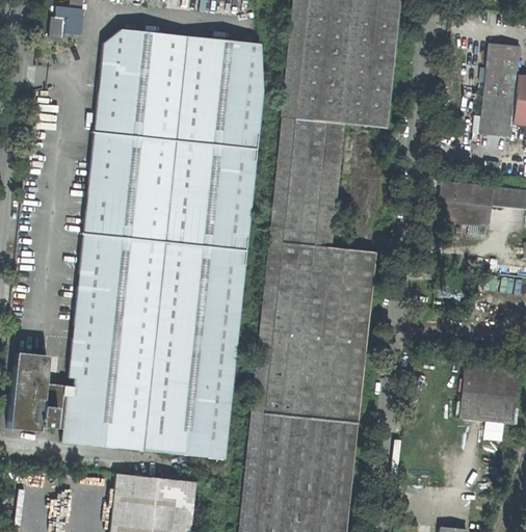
[(75,0),(75,4),(59,3),(57,16),(53,16),(52,34),(63,35),(66,30),(83,32),(86,0),(75,0)]
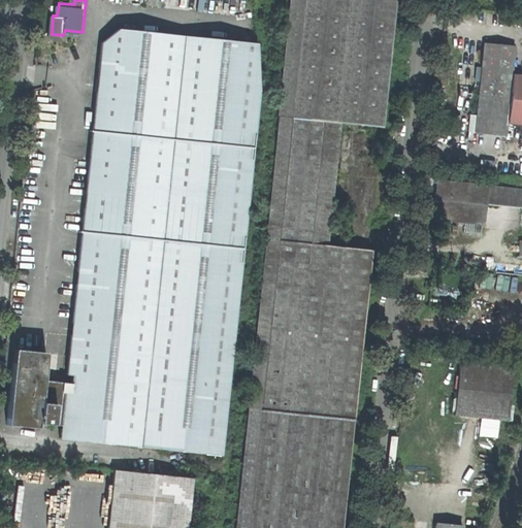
[(399,0),(298,0),(242,527),(345,527),(374,249),(325,244),(336,120),(387,125),(393,60),(399,0)]
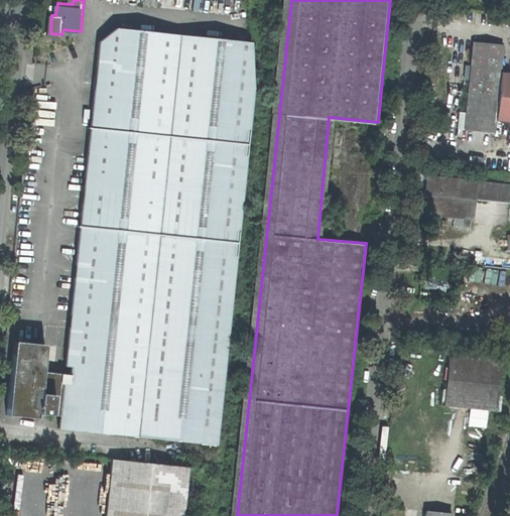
[(120,28),(103,42),(96,113),(69,365),(74,365),(74,373),(45,371),(48,344),(17,341),(10,413),(26,415),(41,416),(42,411),(64,413),(70,414),(69,423),(118,428),(118,432),(218,442),(256,87),(254,42),(120,28)]
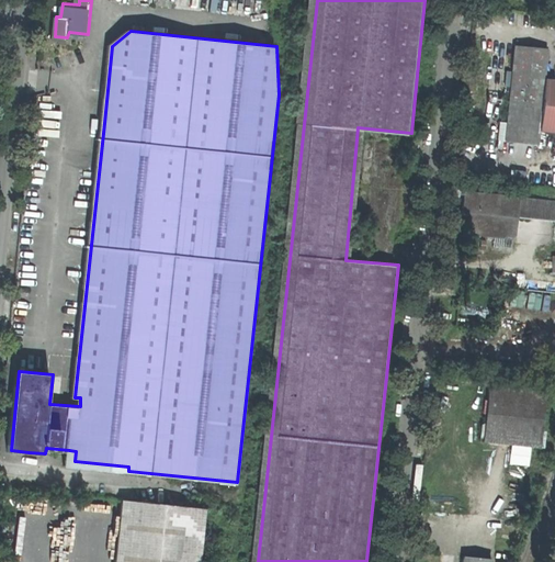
[(552,48),(519,45),(517,72),(509,141),(542,146),(543,134),(548,78),(552,48)]
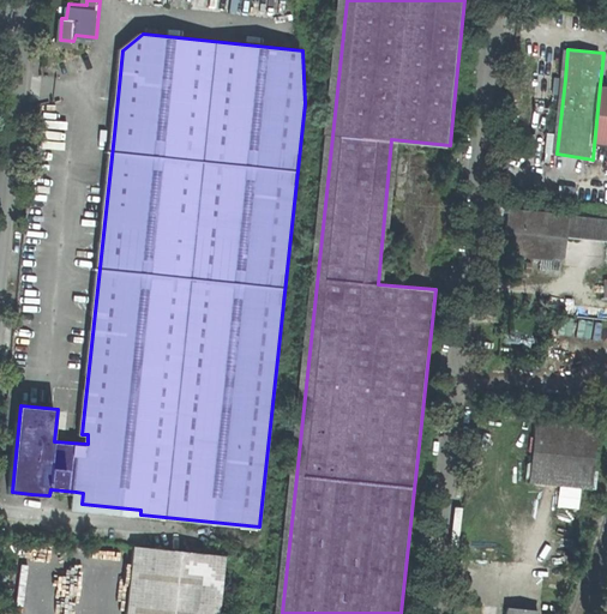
[(606,85),(600,85),(594,146),(606,146),(606,85)]
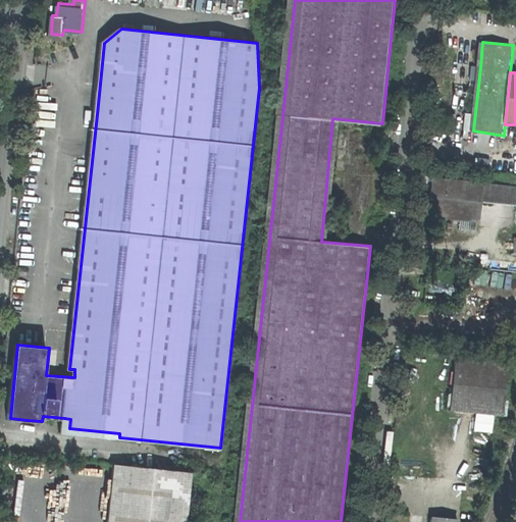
[(515,185),(435,176),(433,196),(431,215),(481,220),(483,201),(515,204),(515,185)]
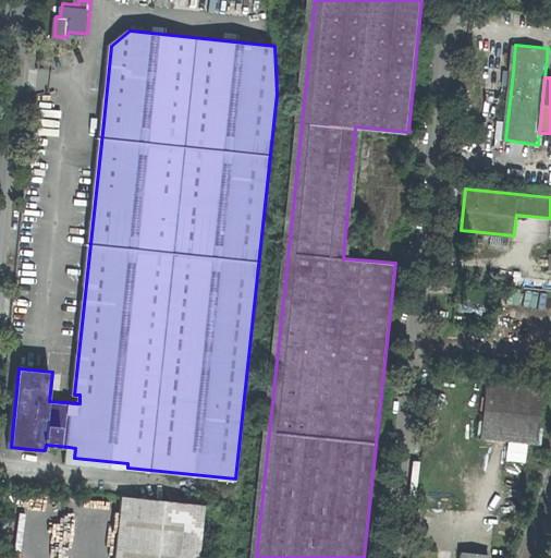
[(479,295),(460,294),(458,314),(487,315),(488,306),(479,305),(479,295)]
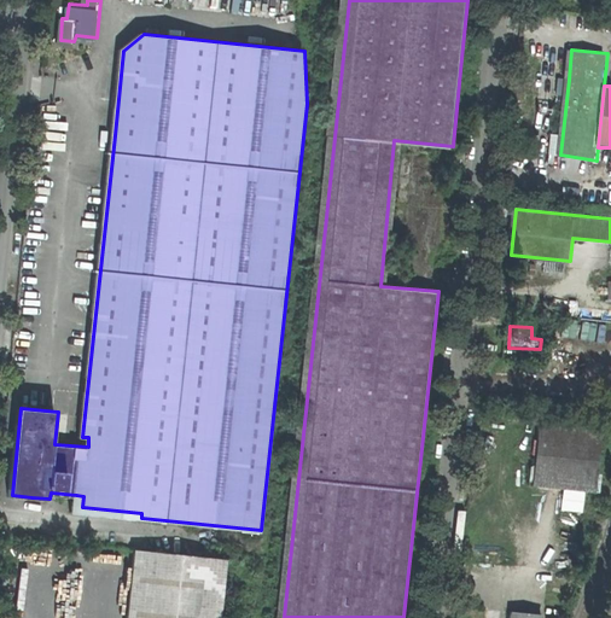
[(610,423),(542,414),(537,447),(533,485),(601,494),(610,423)]
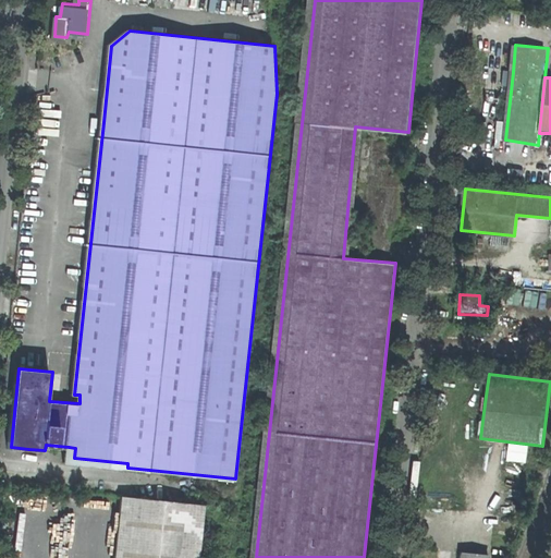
[(68,461),(127,468),(127,463),(74,458),(75,448),(69,447),(68,461)]
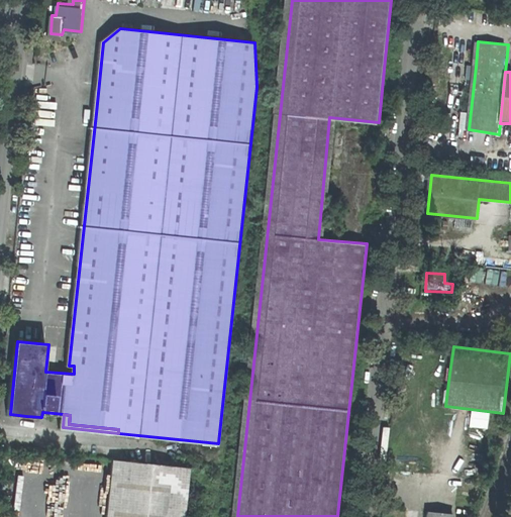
[(187,516),(192,467),(117,457),(110,516),(187,516)]
